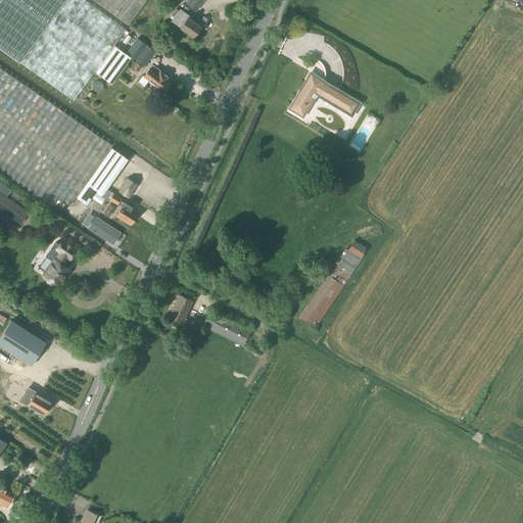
[(113,45),(126,30),(85,0),(0,0),(0,47),(73,101),(94,72),(110,84),(131,57),(143,66),(154,51),(137,38),(126,53),(113,45)]
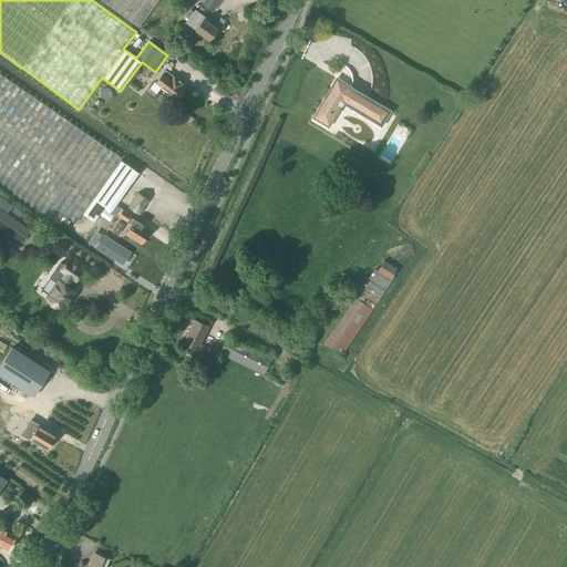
[(100,0),(138,28),(160,0),(100,0)]
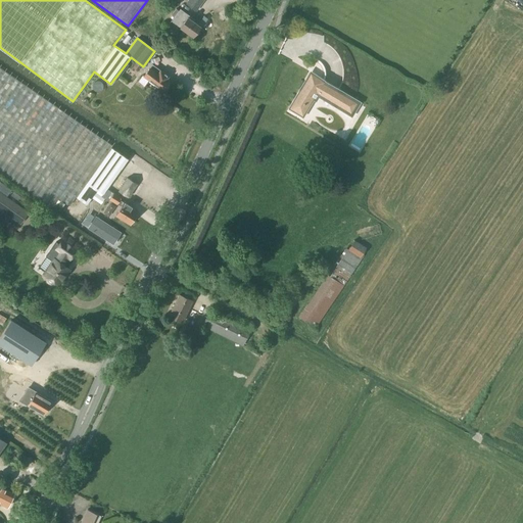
[(196,10),(203,0),(188,0),(186,3),(196,10)]
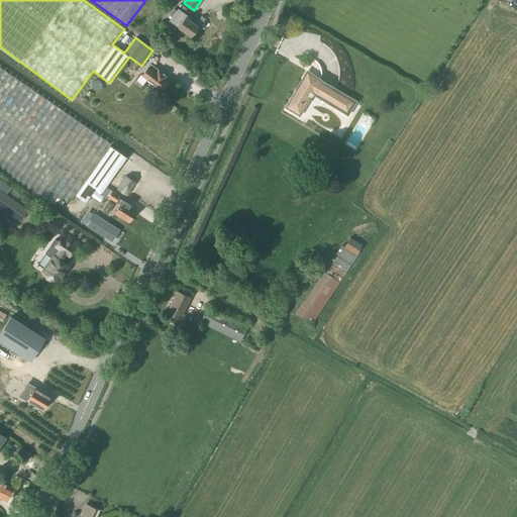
[(188,18),(189,16),(178,9),(169,20),(191,35),(198,25),(188,18)]
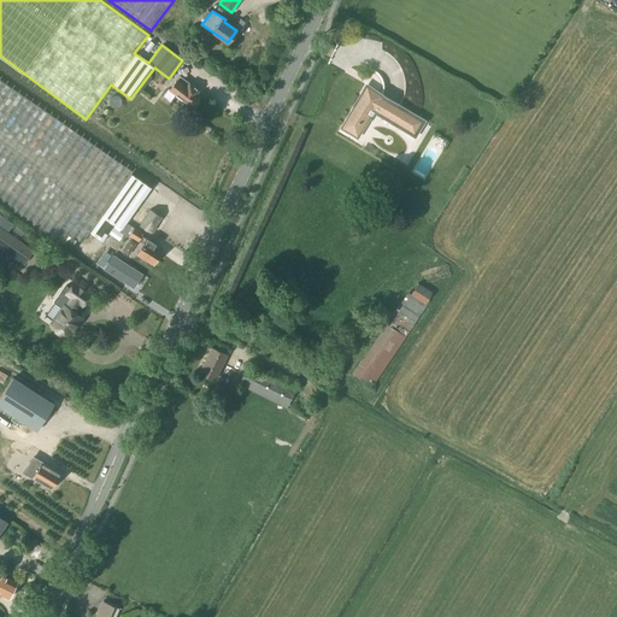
[(162,84),(166,78),(160,74),(156,80),(162,84)]
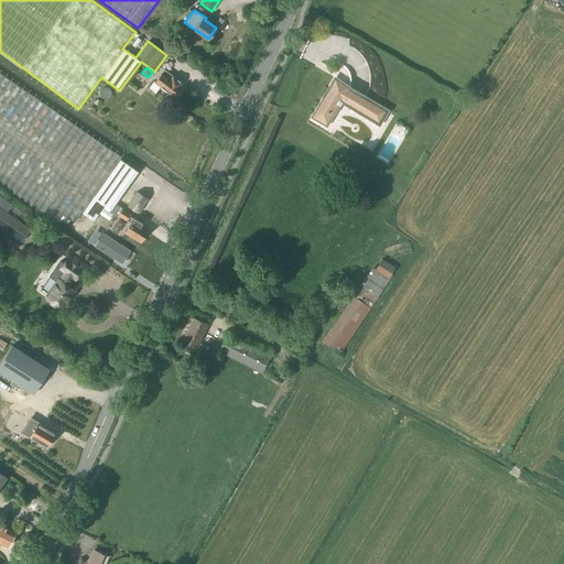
[(119,159),(120,156),(0,72),(0,186),(60,229),(68,219),(74,220),(80,213),(94,221),(102,207),(117,217),(118,215),(122,208),(115,203),(138,171),(119,159)]
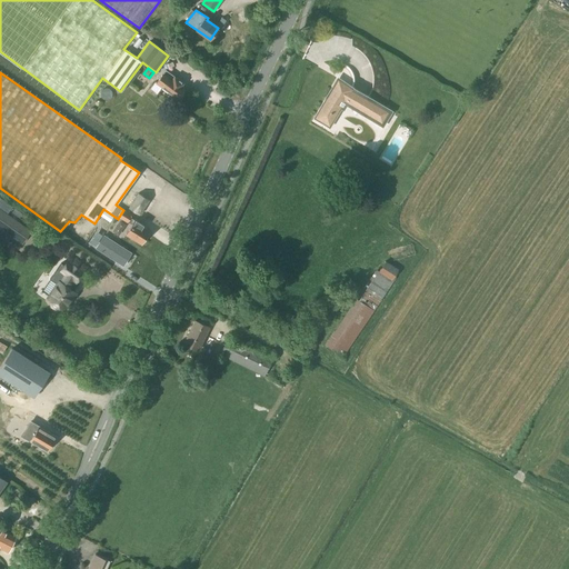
[(173,76),(171,80),(162,73),(156,82),(177,97),(183,88),(180,86),(183,82),(173,76)]
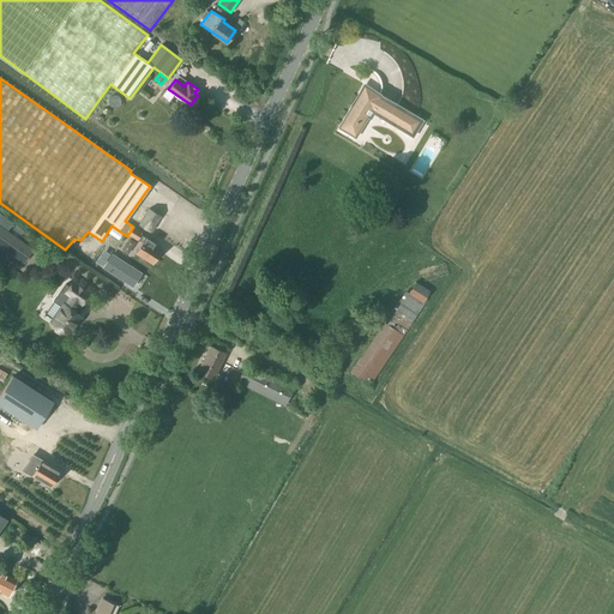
[(414,118),(415,115),(378,92),(373,100),(368,96),(367,100),(359,94),(338,127),(341,128),(341,127),(353,134),(360,122),(363,124),(368,116),(371,118),(375,110),(402,126),(399,128),(413,136),(421,122),(414,118)]
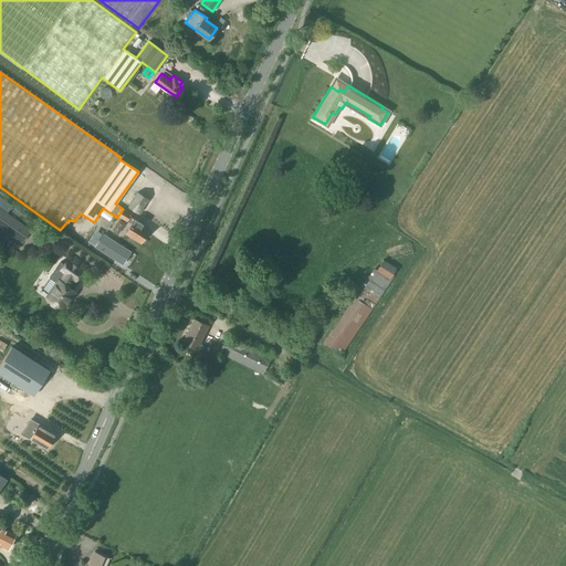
[(138,213),(147,199),(137,192),(128,207),(138,213)]
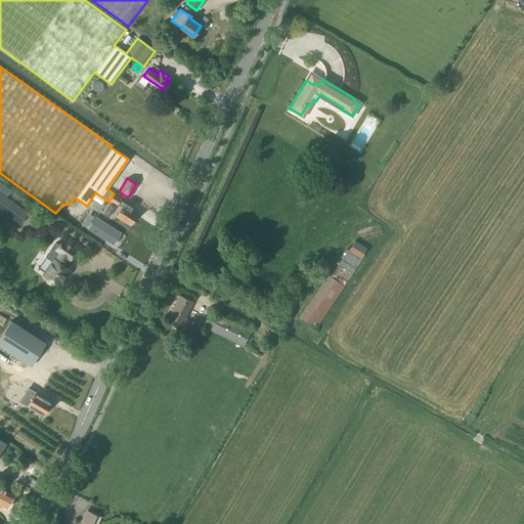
[(0,210),(20,225),(29,213),(0,192),(0,210)]
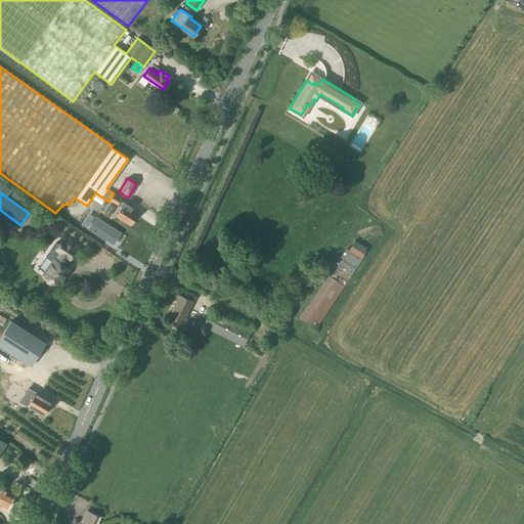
[(122,207),(116,215),(130,224),(137,213),(131,209),(132,208),(124,203),(120,201),(121,199),(114,193),(110,200),(117,205),(117,204),(122,207)]
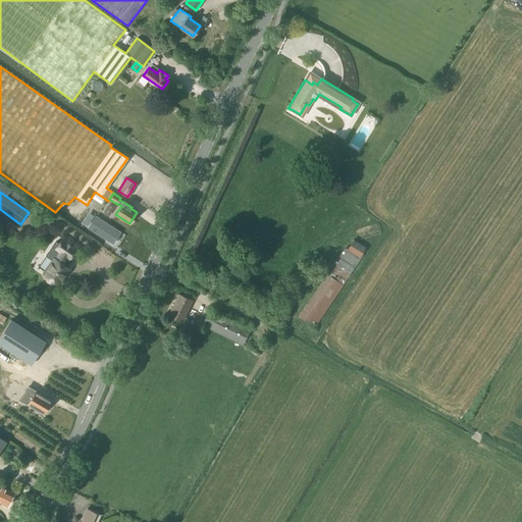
[(88,227),(112,244),(120,232),(95,216),(88,227)]
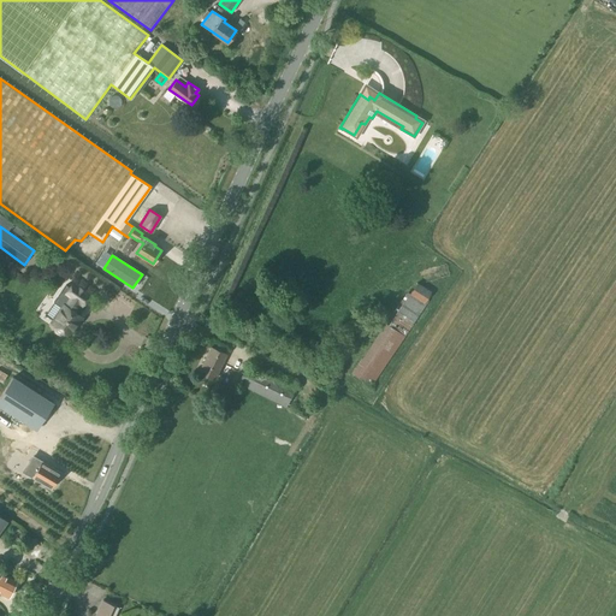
[(81,306),(89,294),(72,283),(65,294),(67,296),(61,304),(63,306),(51,323),(55,325),(54,327),(55,331),(57,332),(59,333),(61,333),(64,331),(69,335),(81,318),(73,312),(78,304),(81,306)]
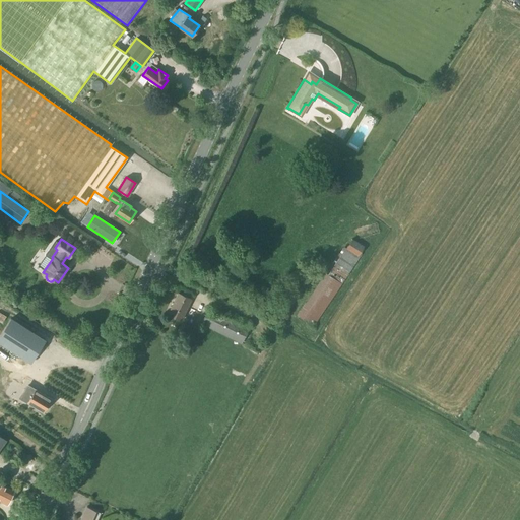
[(313,326),(362,254),(360,253),(364,247),(352,239),(345,248),(343,246),(297,315),(313,326)]
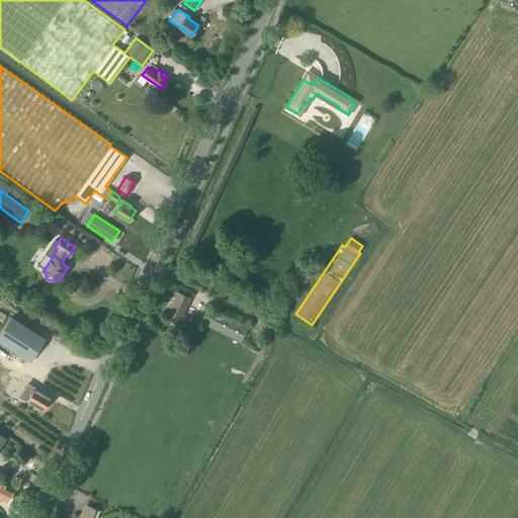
[(179,319),(189,298),(177,291),(167,313),(179,319)]
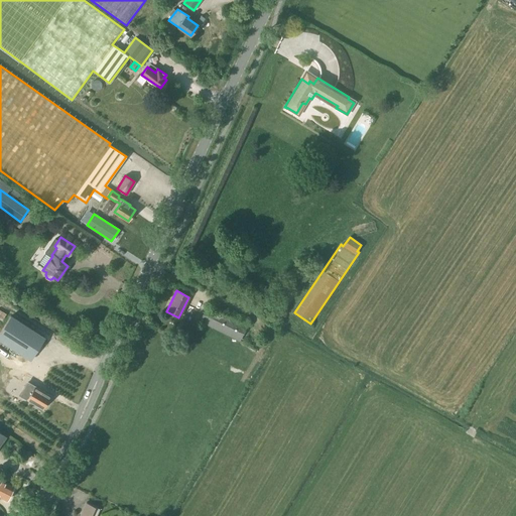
[(207,306),(200,321),(240,341),(247,326),(207,306)]
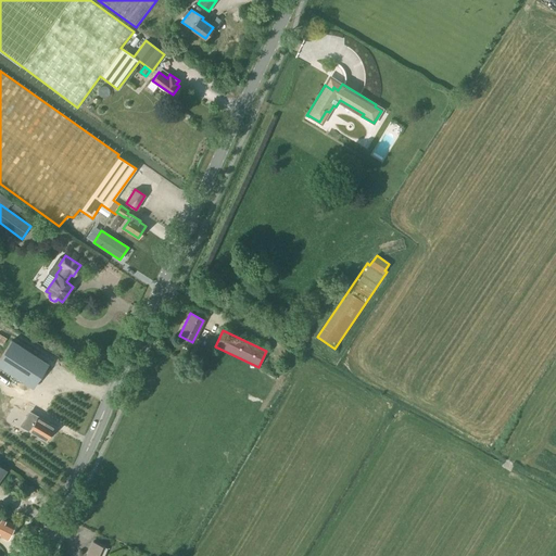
[(0,367),(32,388),(48,365),(12,341),(0,358),(0,367)]
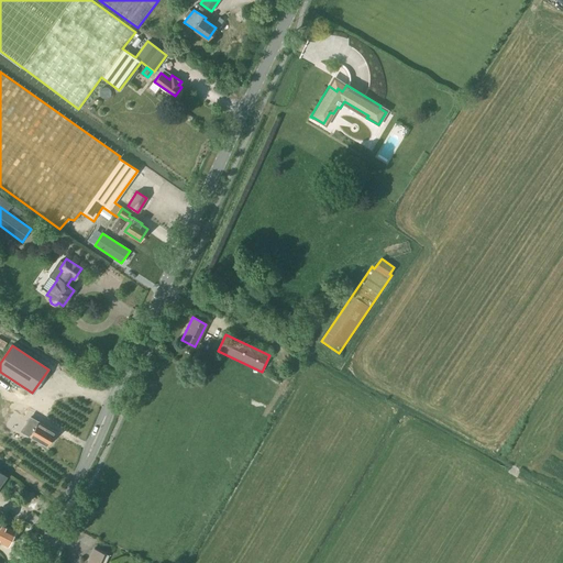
[(37,422),(37,423),(31,420),(28,427),(33,430),(30,435),(46,445),(54,432),(37,422)]
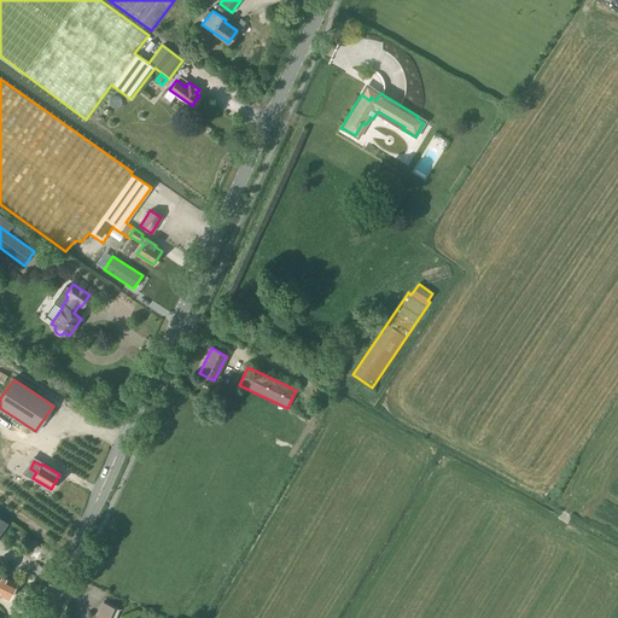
[(0,595),(9,599),(16,583),(0,575),(0,595)]
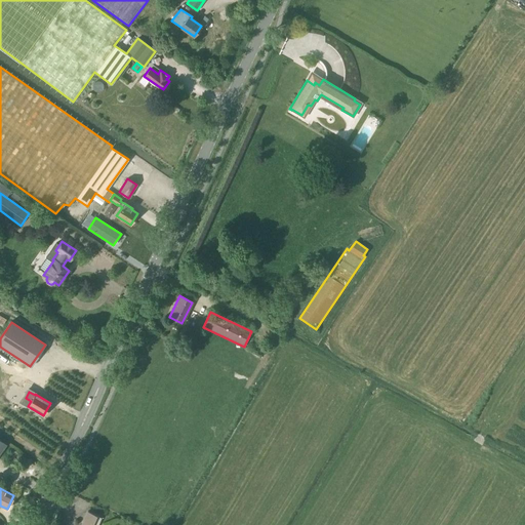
[(96,524),(101,518),(87,512),(81,524),(96,524)]
